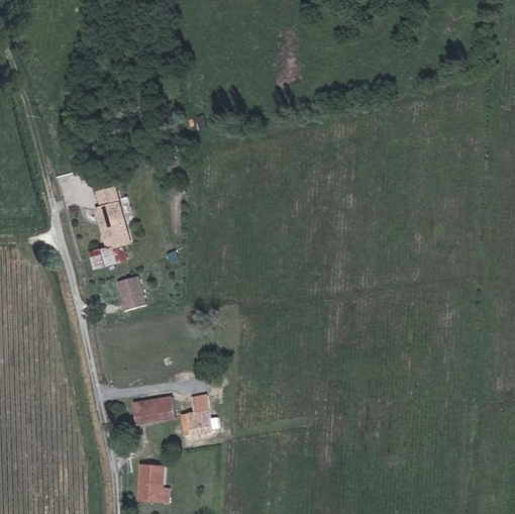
[(106,249),(119,245),(128,243),(114,188),(98,192),(102,208),(108,229),(101,231),(106,249)]
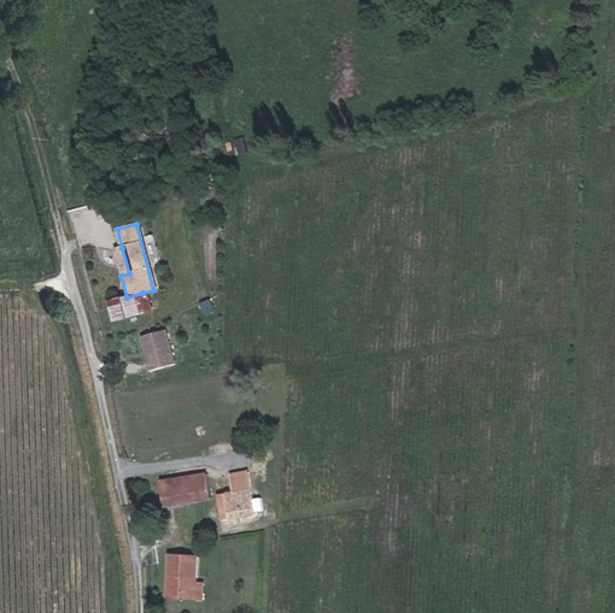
[(129,273),(122,248),(115,251),(121,276),(129,273)]
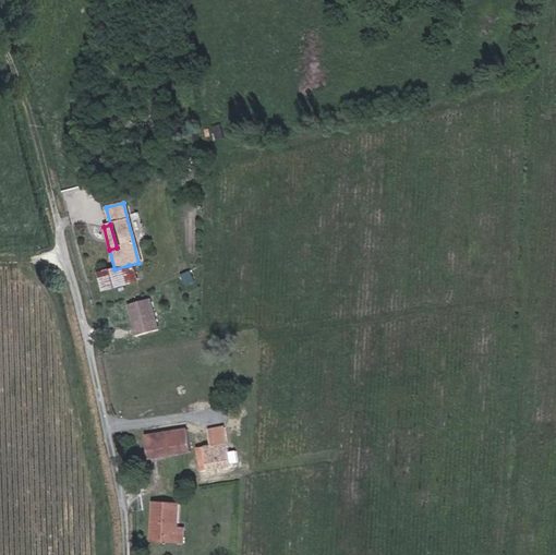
[(134,284),(129,265),(115,269),(99,273),(105,292),(134,284)]
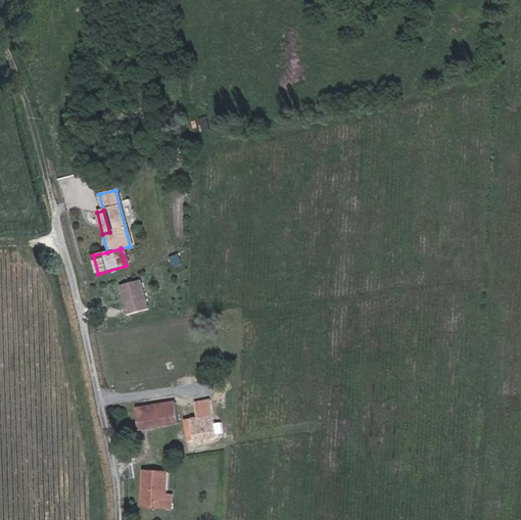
[(124,281),(131,311),(153,305),(146,276),(124,281)]
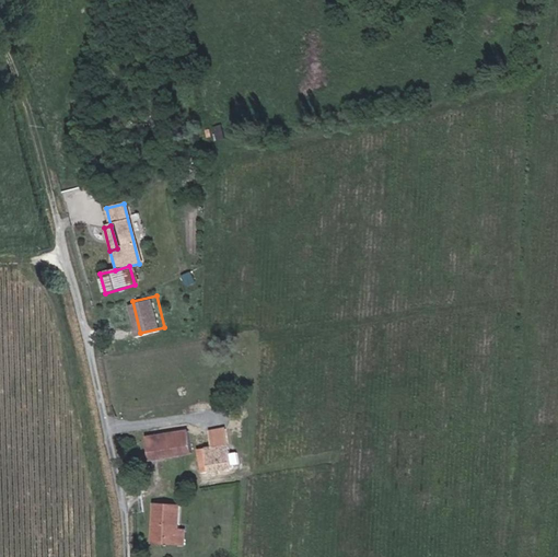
[(230,464),(224,427),(208,429),(211,443),(204,444),(208,468),(230,464)]
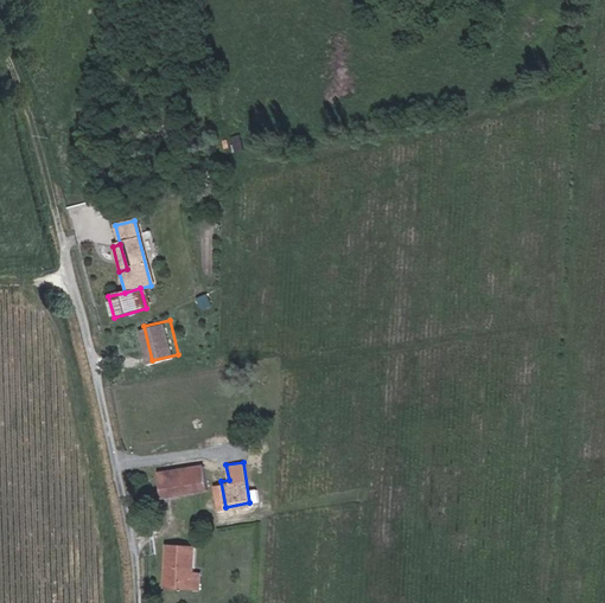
[(207,487),(203,467),(188,468),(191,491),(207,487)]
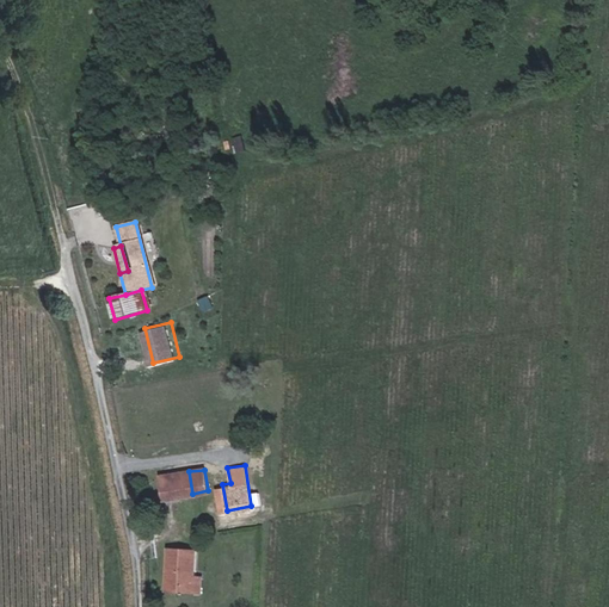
[(189,471),(171,474),(176,496),(192,494),(189,471)]
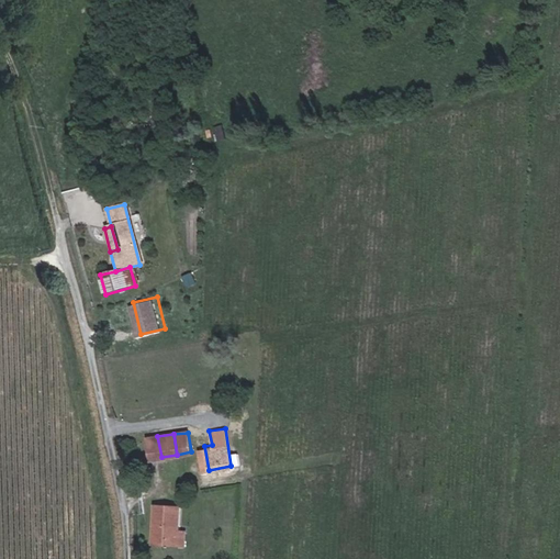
[(161,457),(157,436),(146,438),(150,459),(161,457)]
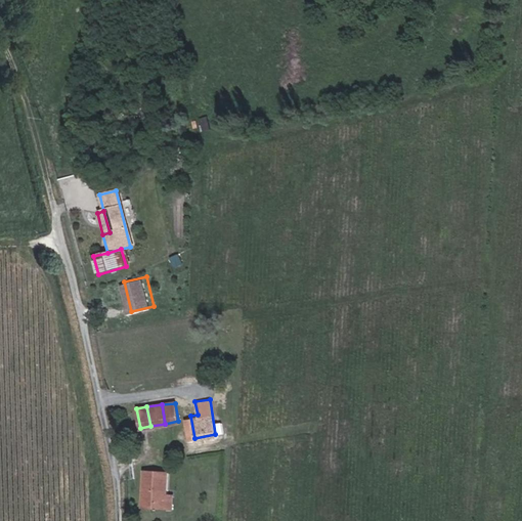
[(168,507),(168,490),(169,472),(146,471),(145,500),(153,500),(153,506),(168,507)]
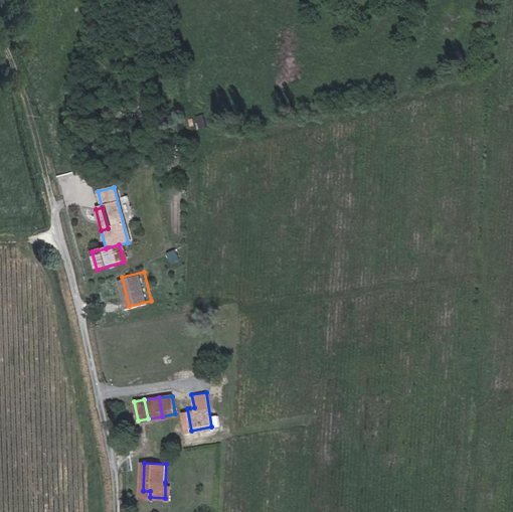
All buildings are outlined.
